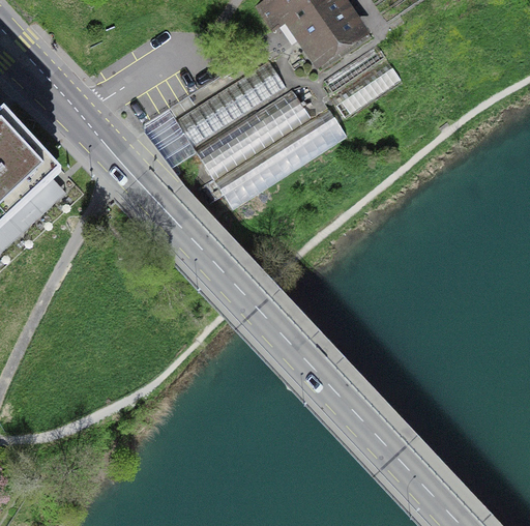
[(318,75),(372,38),(346,0),(261,0),(255,4),(274,34),(286,27),(318,75)]
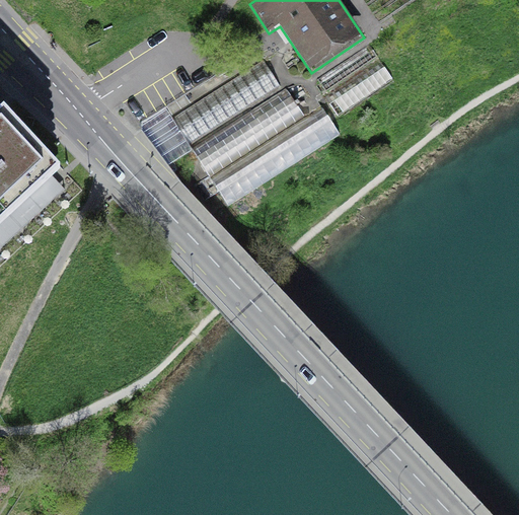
[(370,41),(318,75),(325,86),(377,53),(370,41)]
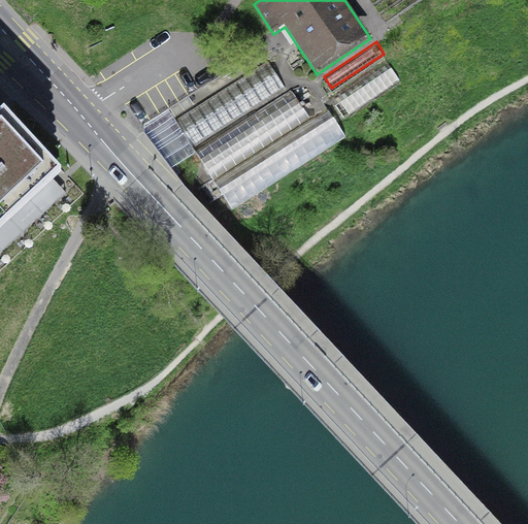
[(330,96),(344,117),(401,77),(387,57),(330,96)]
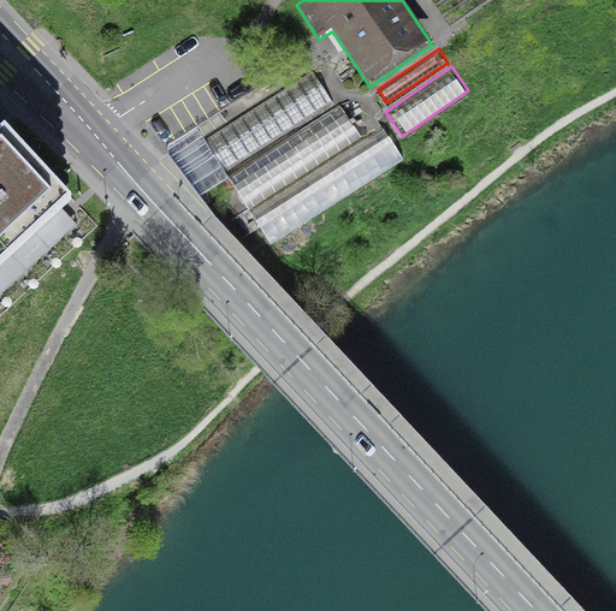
[(226,164),(331,100),(311,67),(206,131),(226,164)]
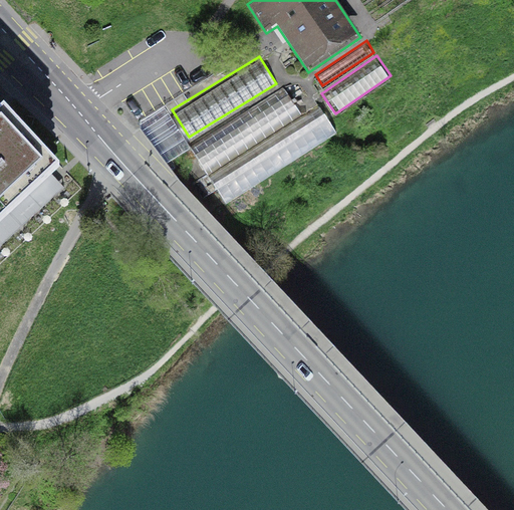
[(303,117),(284,85),(186,144),(206,176),(208,175),(303,117)]
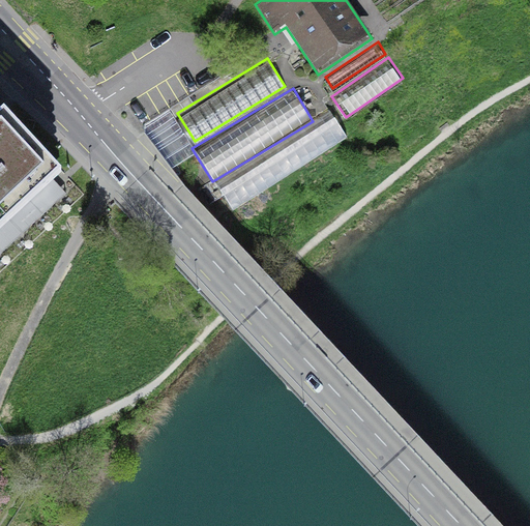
[(0,227),(62,172),(4,109),(0,113),(0,227)]
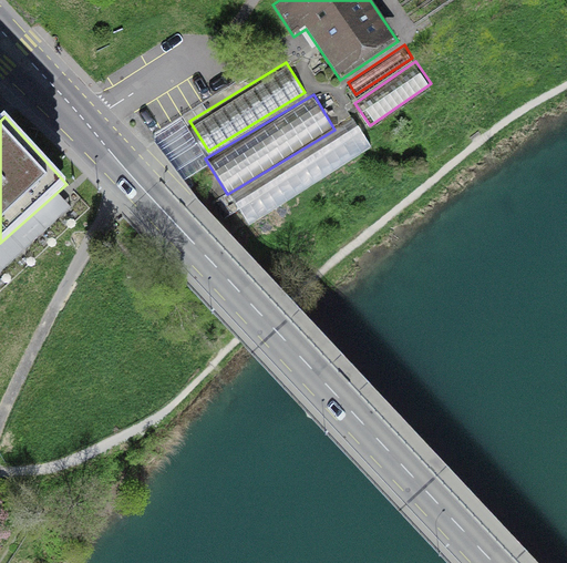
[(249,225),(372,149),(352,116),(334,130),(229,193),(249,225)]
